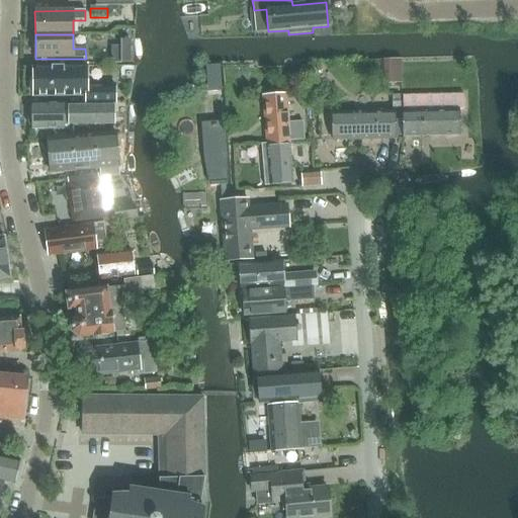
[(120,40),(120,47),(120,64),(121,63),(131,63),(131,40),(120,40)]
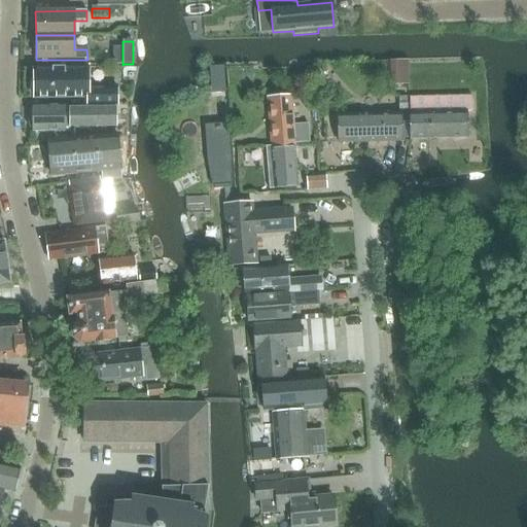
[(123,65),(123,47),(113,47),(113,65),(123,65)]
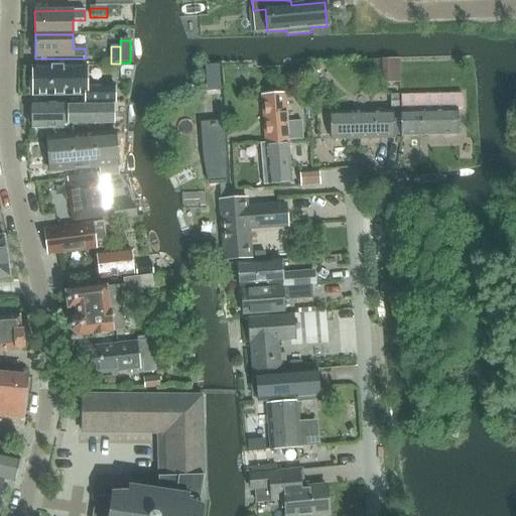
[(210,66),(211,92),(220,91),(219,66),(210,66)]
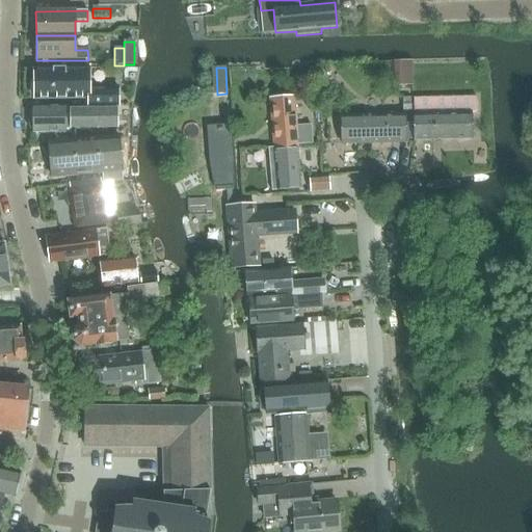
[(32,79),(32,99),(92,99),(92,106),(123,106),(123,91),(87,91),(87,70),(33,70),(33,78),(32,79)]
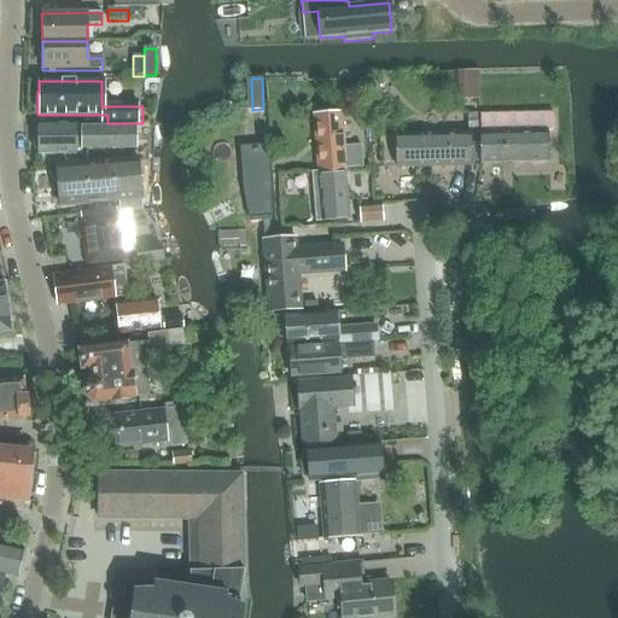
[(319,182),(347,180),(345,169),(362,169),(361,146),(343,147),(340,112),(313,115),(319,182)]
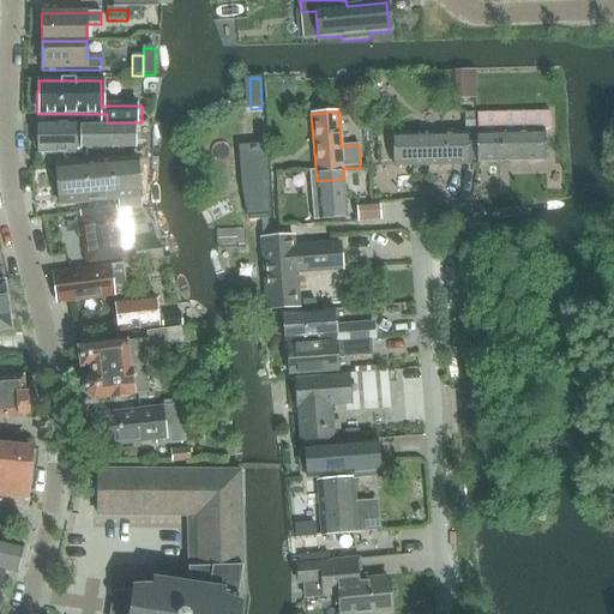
[(476,113),(476,132),(477,132),(477,162),(543,161),(543,132),(551,131),(549,112),(476,113)]
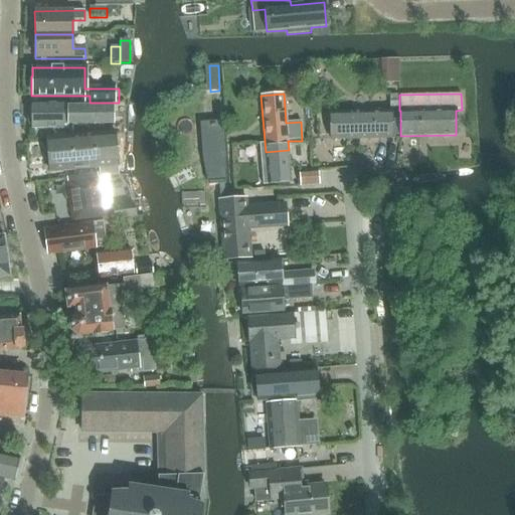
[(31,129),(63,129),(63,125),(94,125),(94,103),(31,104),(31,129)]
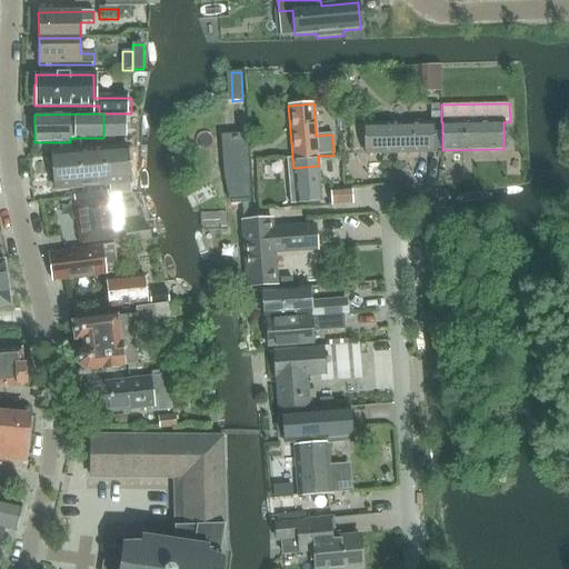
[(432,122),(365,125),(366,155),(433,153),(432,122)]
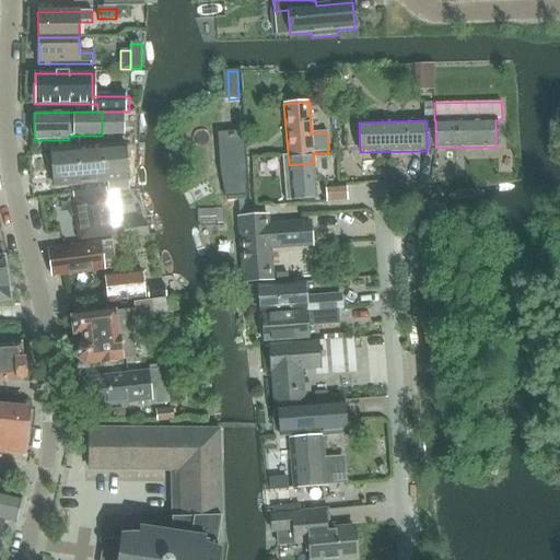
[(55,187),(128,181),(125,144),(51,150),(55,187)]
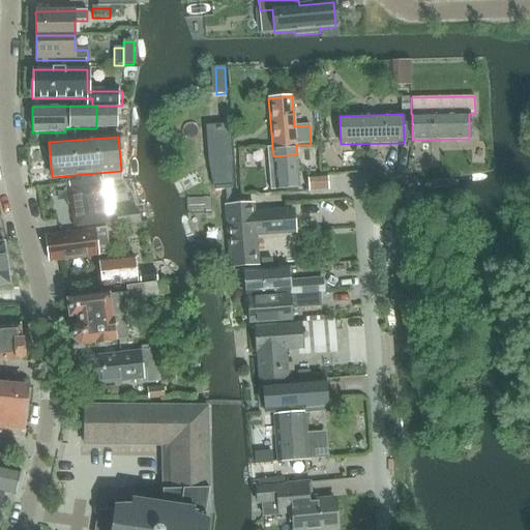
[(269,176),(274,176),(298,174),(297,154),(273,156),(273,159),(267,159),(269,176)]
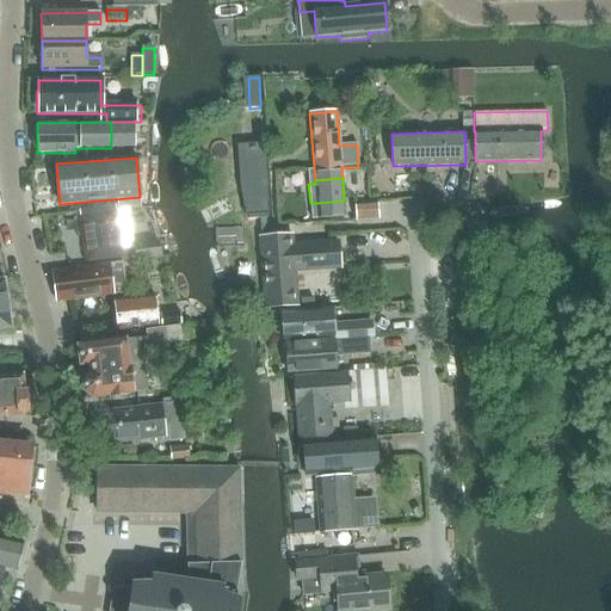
[(356,223),(380,221),(378,205),(355,208),(356,223)]
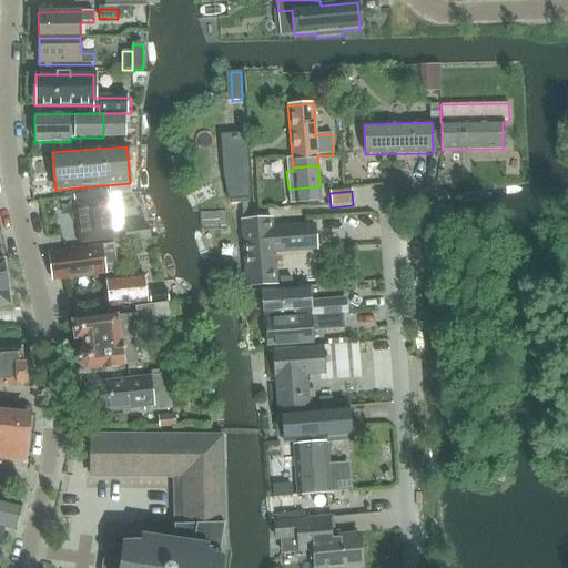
[(80,244),(114,240),(108,192),(73,196),(80,244)]
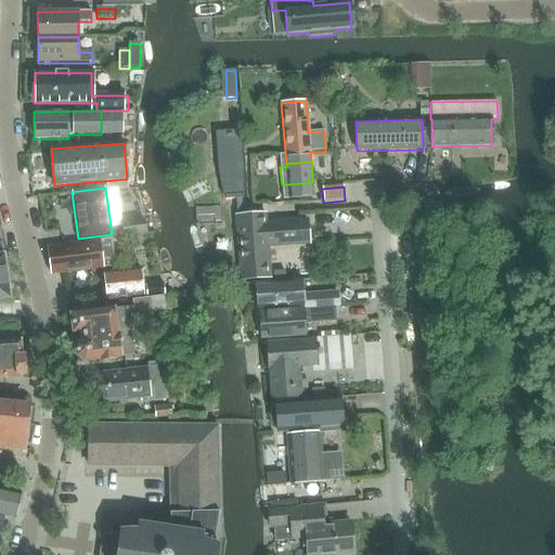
[(271,222),(268,222),(268,215),(236,216),(237,235),(241,281),(270,279),(268,243),(309,240),(307,220),(271,222)]
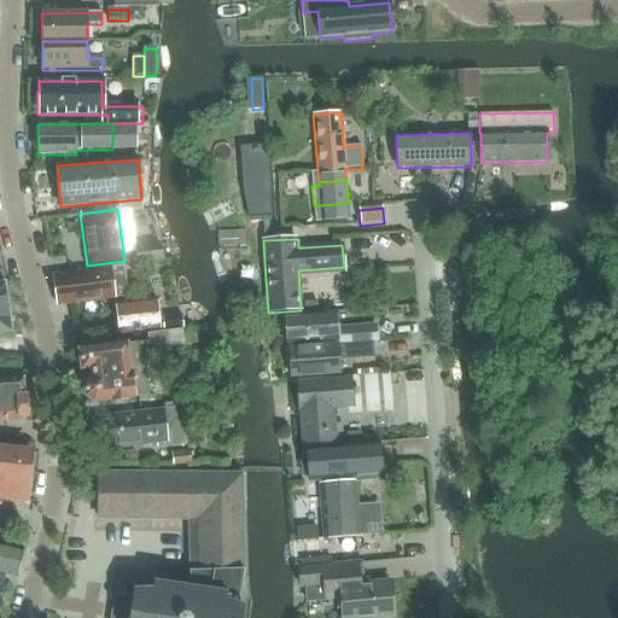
[(138,264),(163,261),(159,243),(134,248),(138,264)]
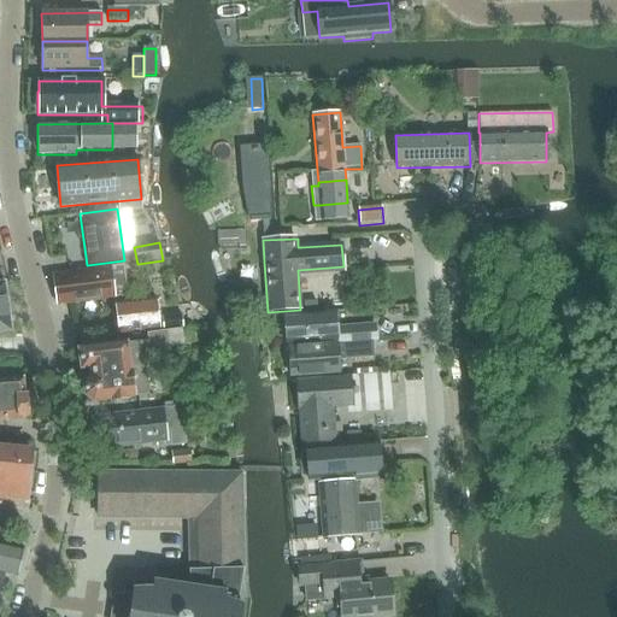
[(121,266),(53,276),(57,305),(124,297),(121,266)]
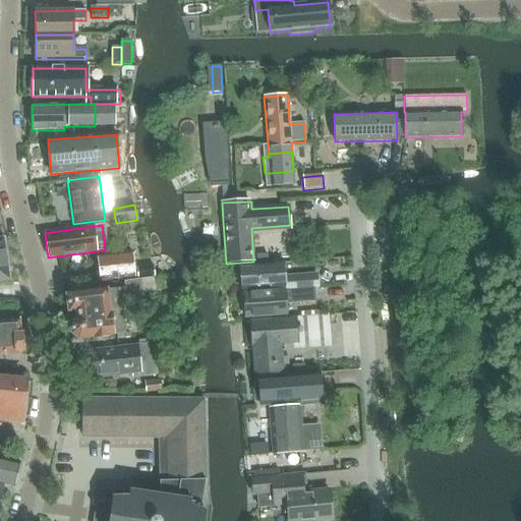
[(0,281),(9,280),(4,239),(0,239),(0,281)]
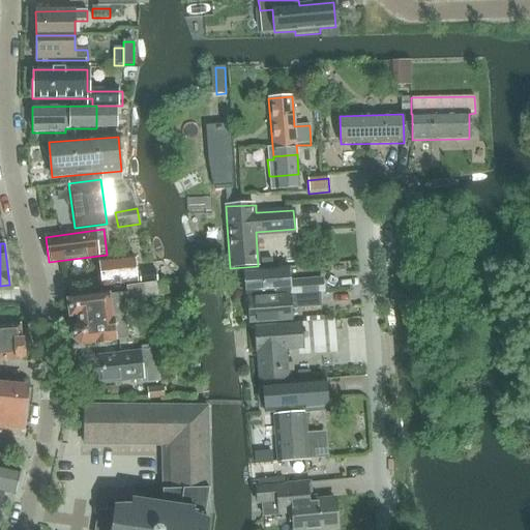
[(102,287),(137,283),(135,257),(99,261),(102,287)]
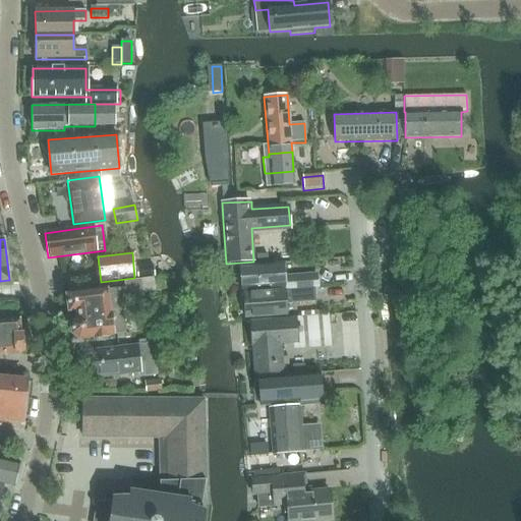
[(268,263),(267,254),(256,254),(256,264),(268,263)]
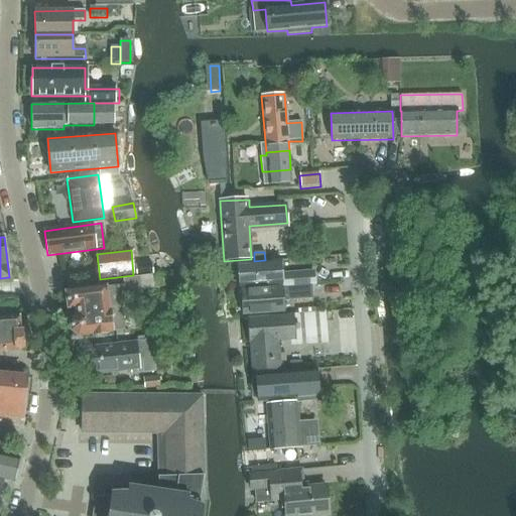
[(282,287),(310,285),(314,285),(313,272),(282,274),(280,262),(238,266),(240,289),(283,285),(282,287)]
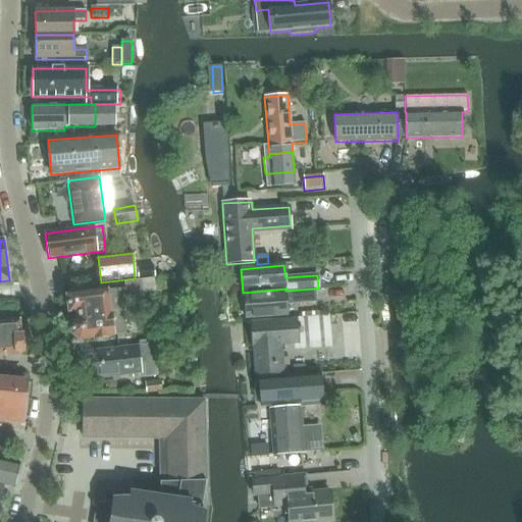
[(152,266),(136,268),(138,279),(153,277),(152,266)]
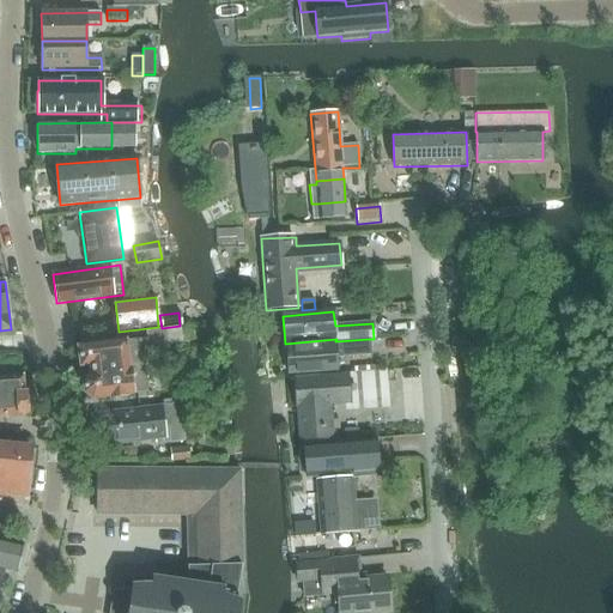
[(195,327),(180,329),(181,335),(181,343),(196,340),(195,327)]
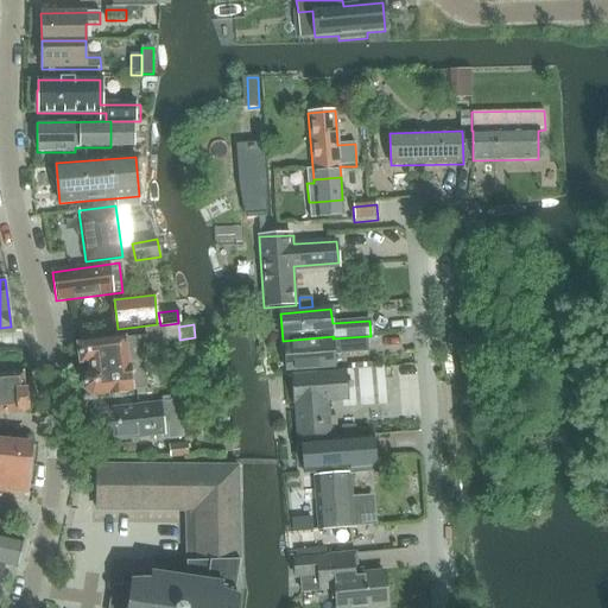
[(147,390),(144,360),(150,360),(147,346),(181,341),(179,340),(179,333),(178,327),(145,330),(146,337),(78,346),(81,365),(90,363),(92,373),(89,373),(83,381),(84,391),(93,397),(100,396),(126,393),(126,392),(147,390)]
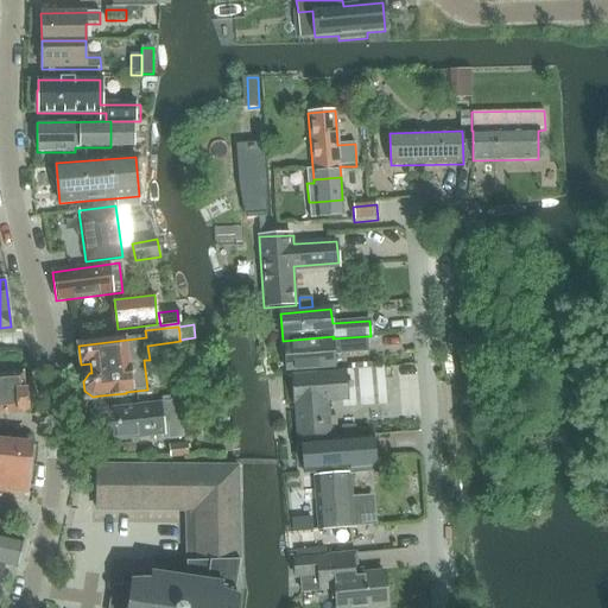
[(285,372),(335,368),(334,355),(367,352),(366,336),(333,339),(333,340),(283,343),(285,372)]
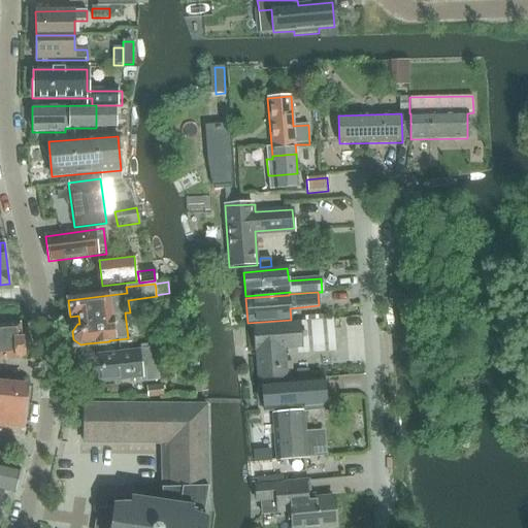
[(333,322),(254,327),(258,382),(287,381),(287,370),(293,369),(292,362),(287,363),(285,351),(336,348),(333,322)]
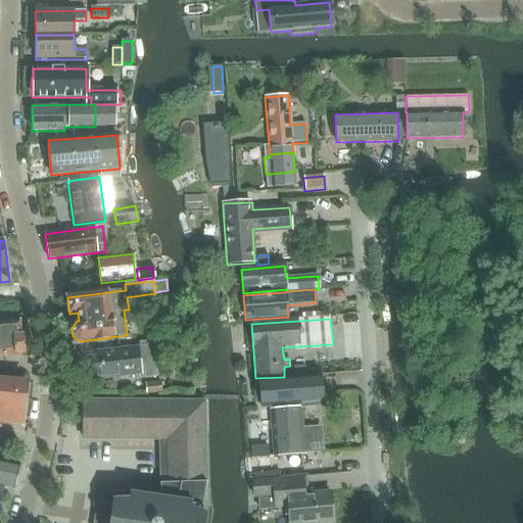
[(21,335),(19,321),(0,322),(0,355),(24,354),(22,335),(21,335)]
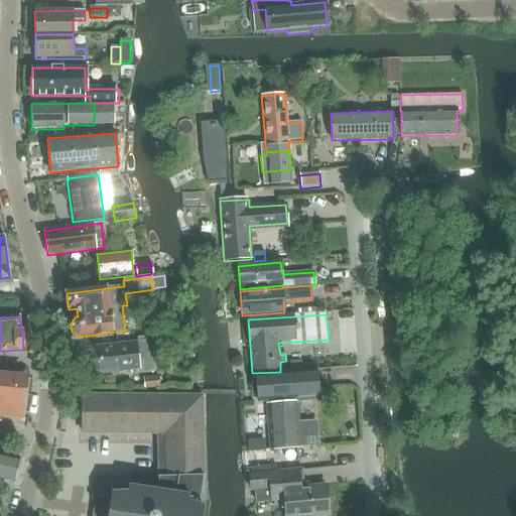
[(87,348),(79,349),(82,376),(138,370),(138,373),(156,371),(155,357),(154,352),(153,352),(152,341),(131,343),(87,348)]
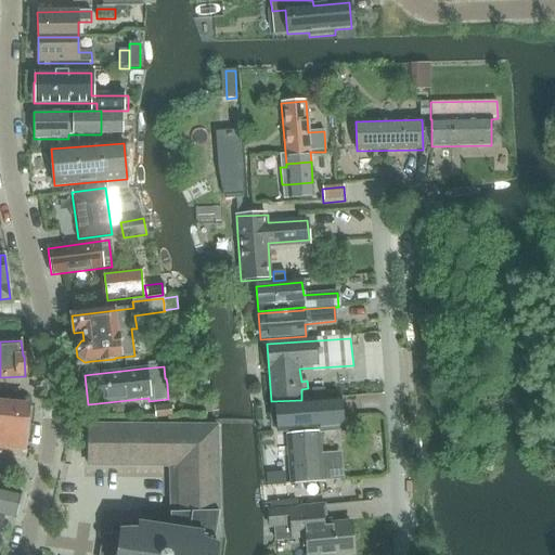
[(312,399),(325,398),(325,389),(312,390),(312,399)]
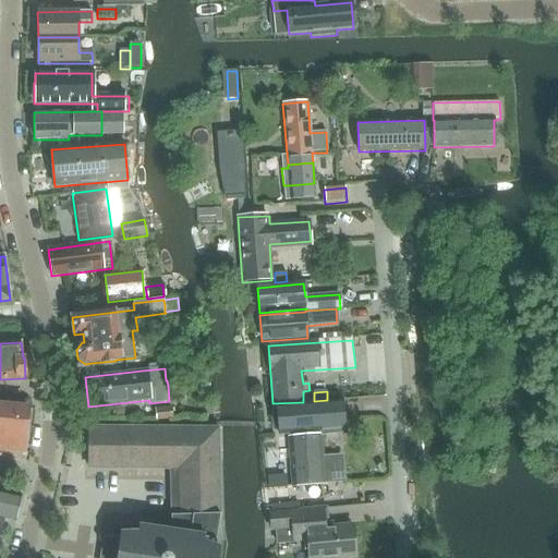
[(341,435),(339,401),(274,405),(275,411),(271,411),(273,431),(277,431),(277,436),(290,436),(291,456),(335,452),(335,435),(341,435)]
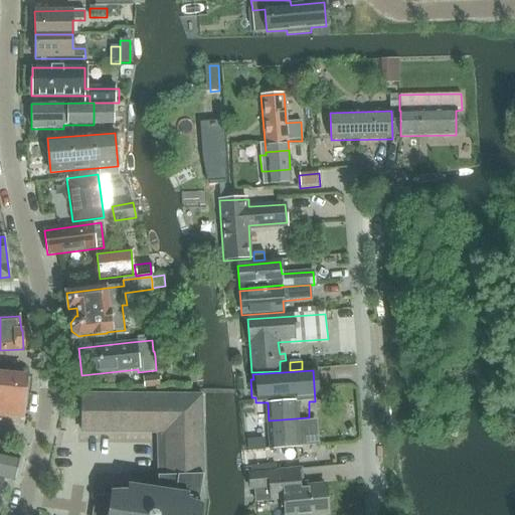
[(0,409),(22,411),(26,376),(0,374),(0,409)]
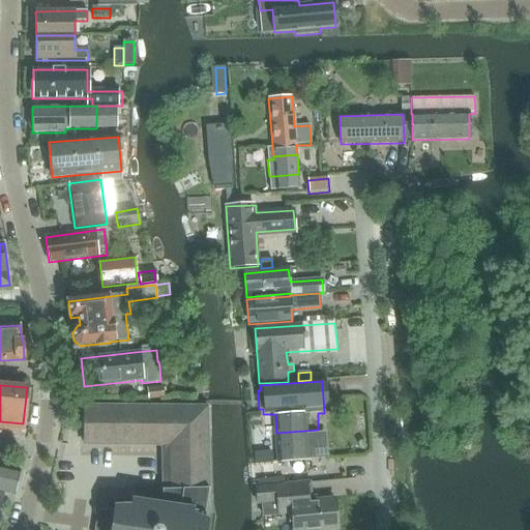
[(148,401),(165,399),(164,387),(148,389),(148,401)]
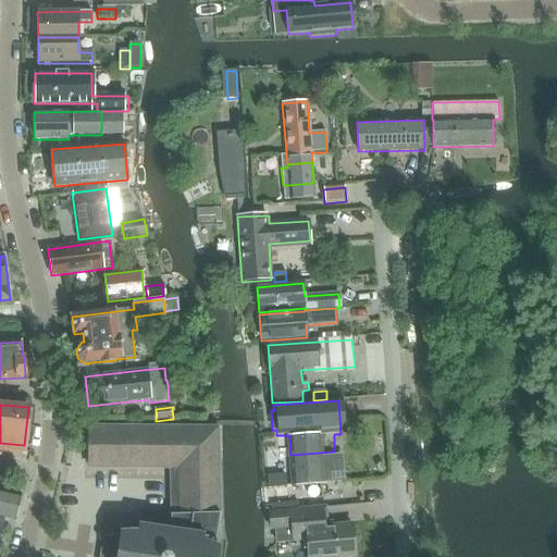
[(170,469),(171,530),(213,535),(220,515),(219,428),(89,426),(89,468),(170,469)]
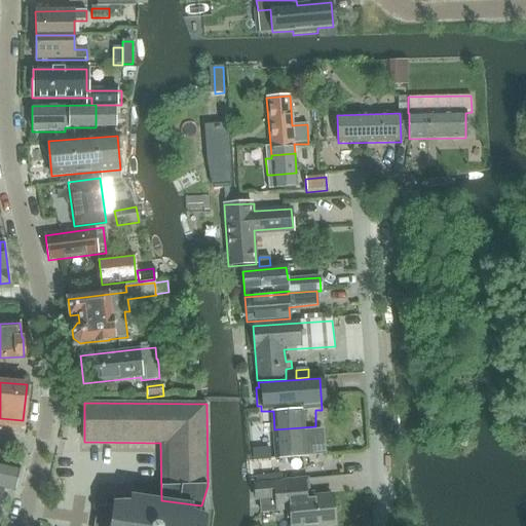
[(305,427),(273,429),(275,459),(306,457),(305,427)]
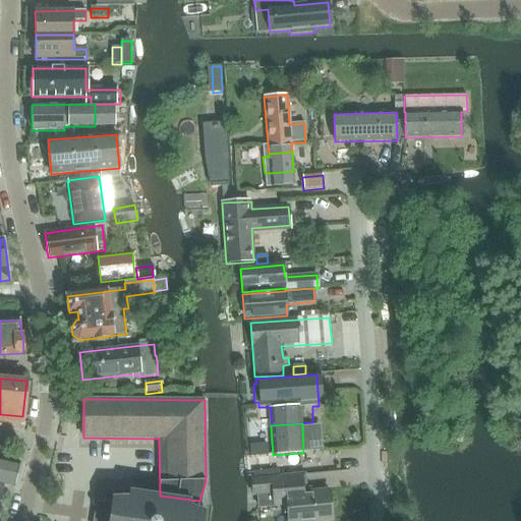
[(321,432),(308,433),(309,444),(322,443),(321,432)]
